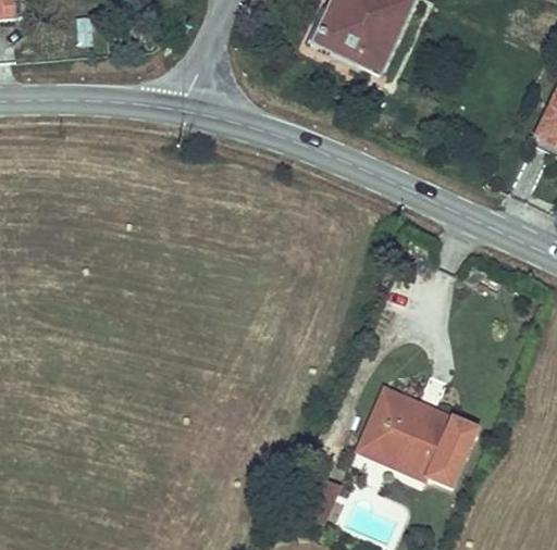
[(0,0),(0,13),(27,13),(26,0),(0,0)]
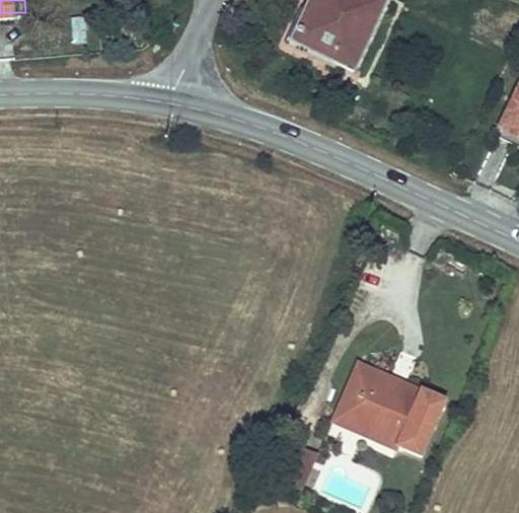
[(387,1),(385,0),(306,0),(287,44),(353,74),(387,1)]
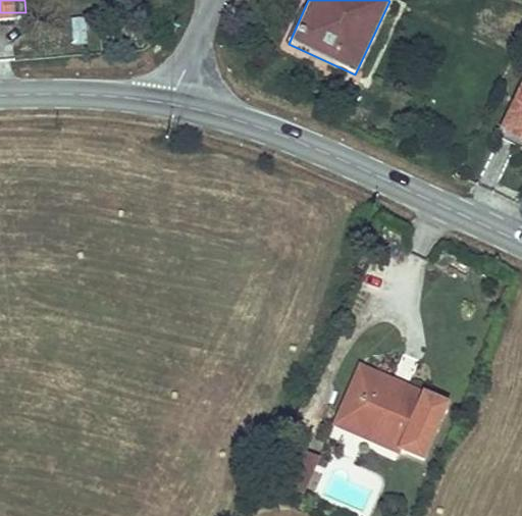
[(71,39),(86,37),(83,11),(69,12),(71,39)]
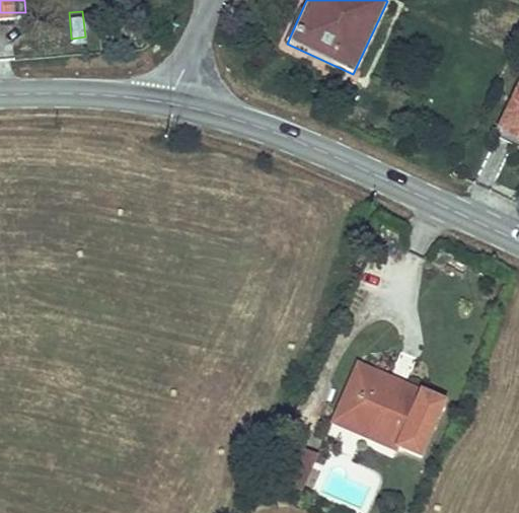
[(518,78),(496,128),(518,139),(518,78)]
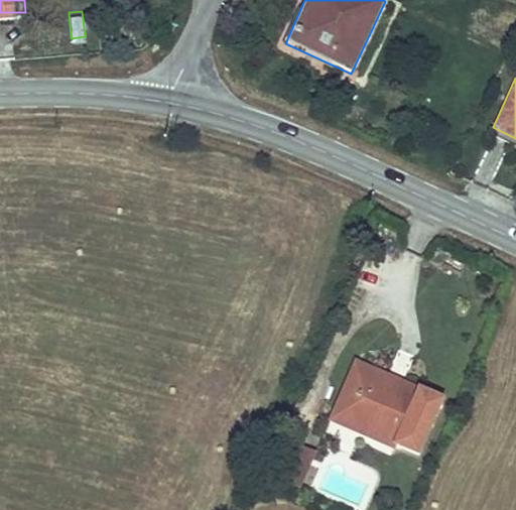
[(389,444),(409,397),(376,383),(383,368),(355,357),(336,404),(365,416),(359,431),(389,444)]
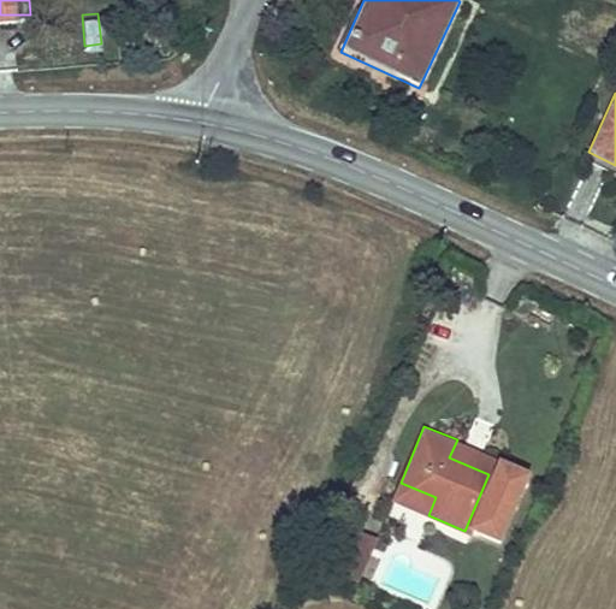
[(457,439),(449,457),(489,474),(496,456),(457,439)]
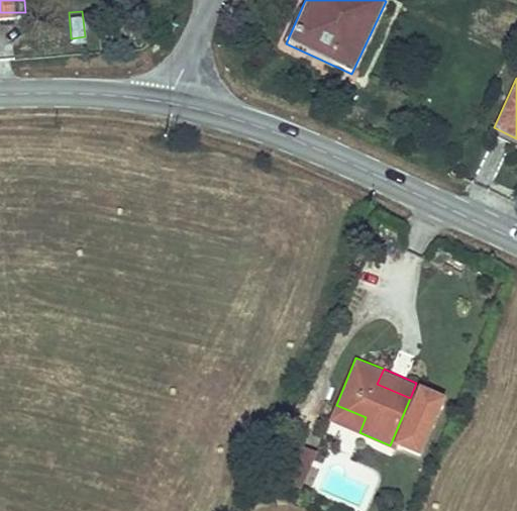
[(410,398),(390,445),(420,457),(446,395),(416,383),(410,398)]
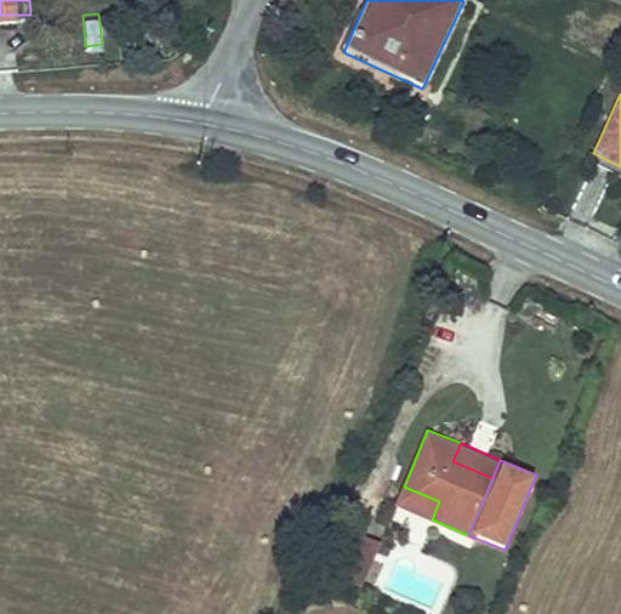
[(439,501),(404,487),(396,505),(432,519),(439,501)]
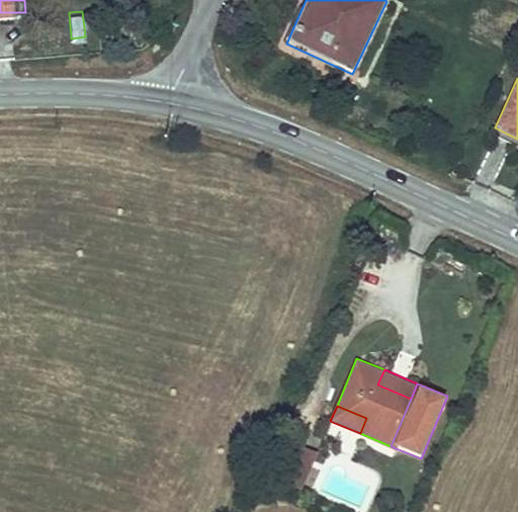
[(277,480),(301,490),(318,452),(293,441),(277,480)]
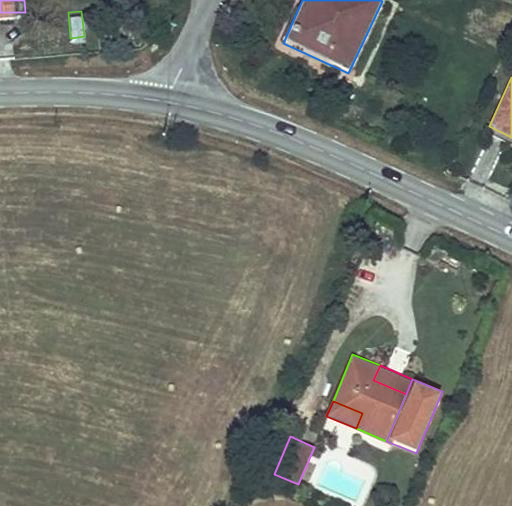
All buildings are outlined.
